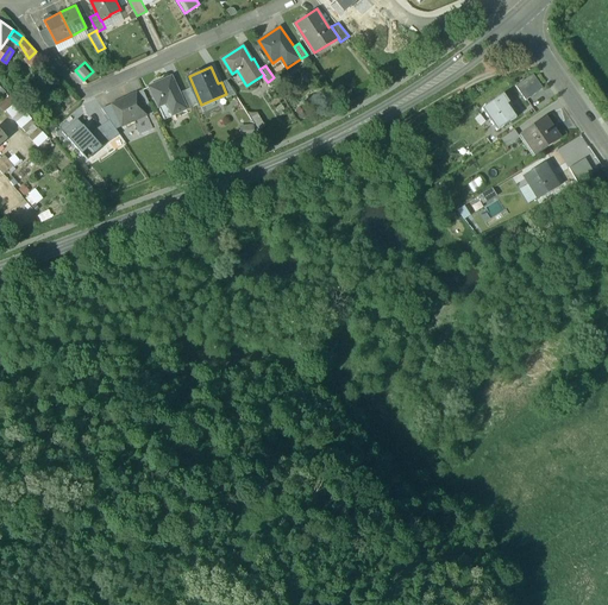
[(516,84),(526,98),(544,86),(534,73),(516,84)]
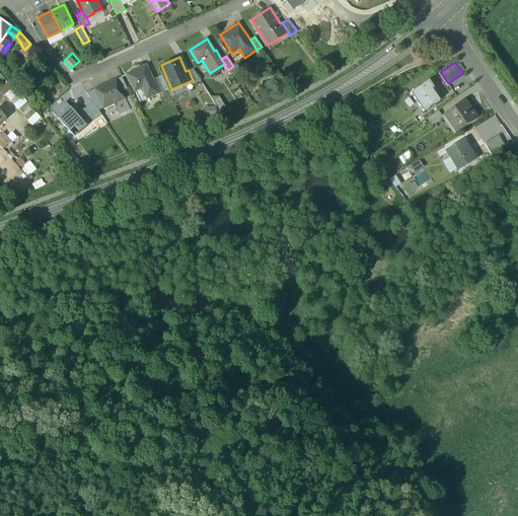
[(146,64),(128,73),(135,89),(144,85),(149,96),(159,91),(153,78),(146,64)]
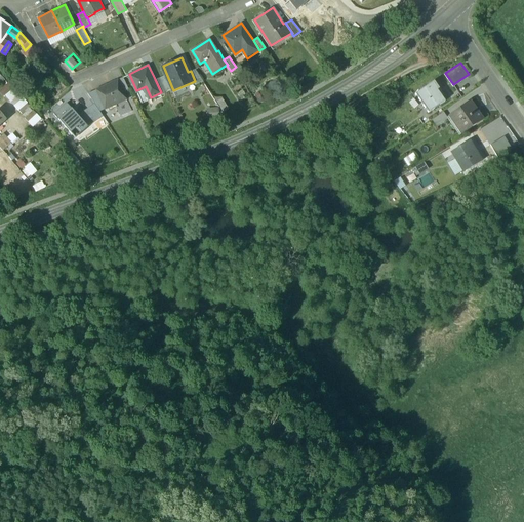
[(191,71),(195,81),(196,84),(203,81),(196,69),(191,71)]
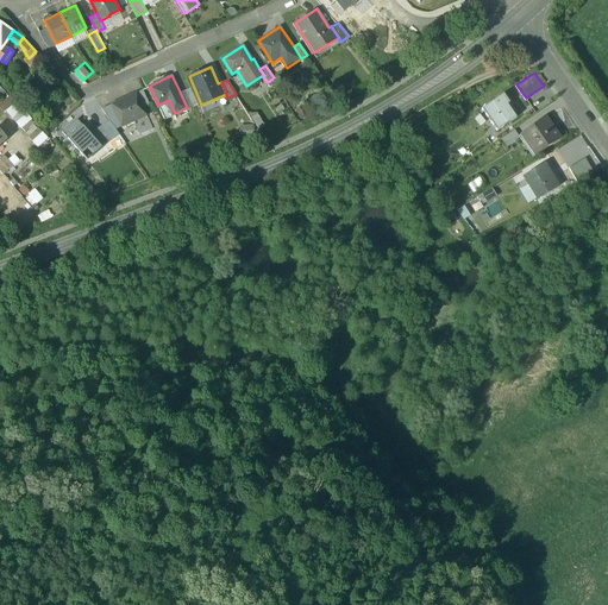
[(186,89),(180,92),(187,107),(193,105),(186,89)]
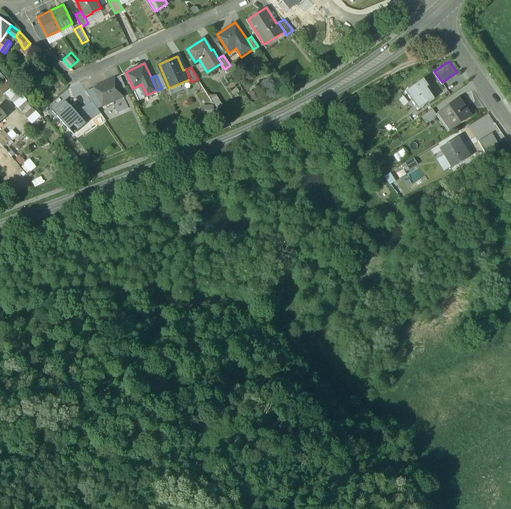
[(116,77),(95,87),(104,105),(115,100),(119,108),(128,104),(122,91),(116,77)]
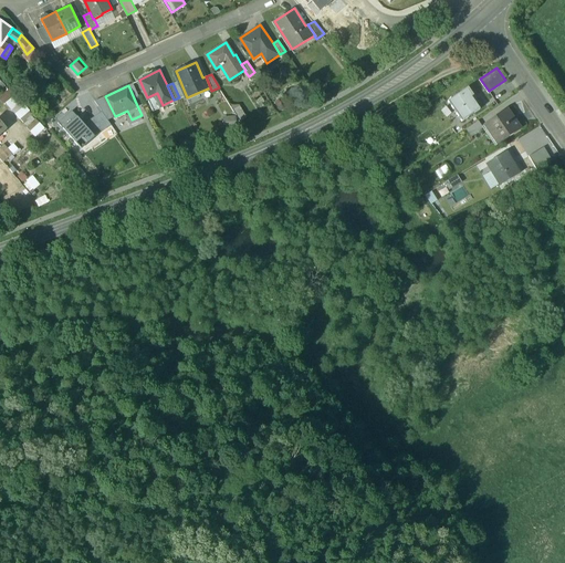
[(3,93),(34,135),(44,128),(12,86),(3,93)]
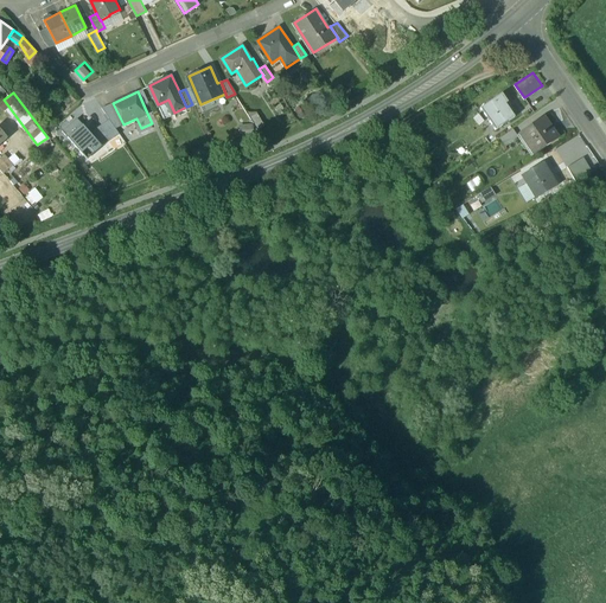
[(503,92),(482,107),(496,129),(516,115),(506,103),(509,101),(503,92)]
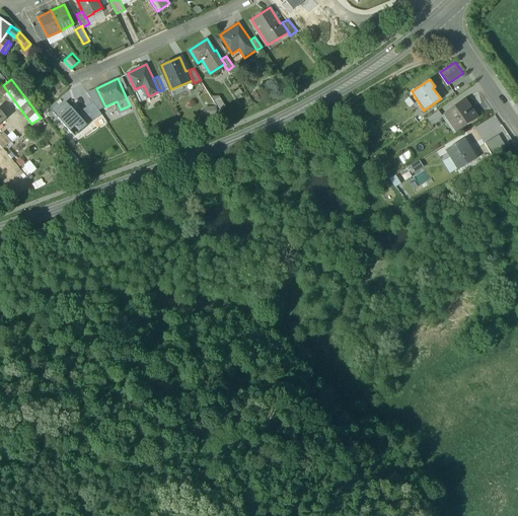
[(220,93),(215,96),(221,108),(227,105),(220,93)]
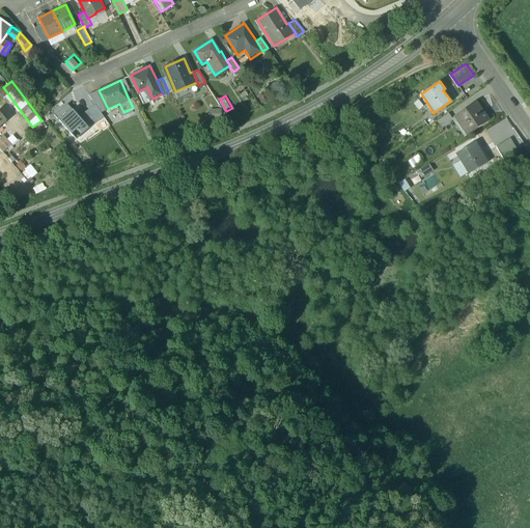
[(475,101),(456,113),(469,133),(489,119),(475,101)]
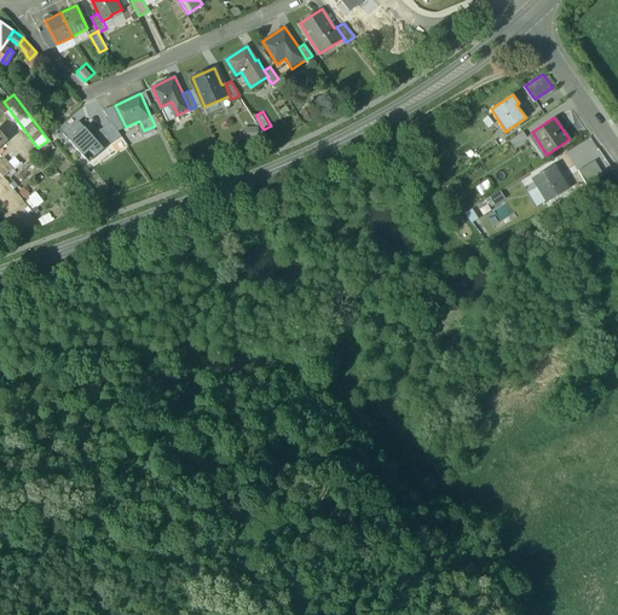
[(90,161),(104,149),(92,134),(79,120),(64,133),(90,161)]
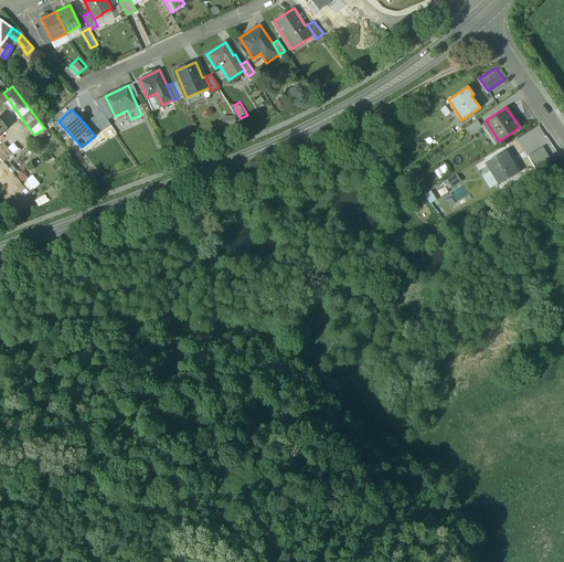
[(103,110),(84,123),(95,136),(113,124),(103,110)]
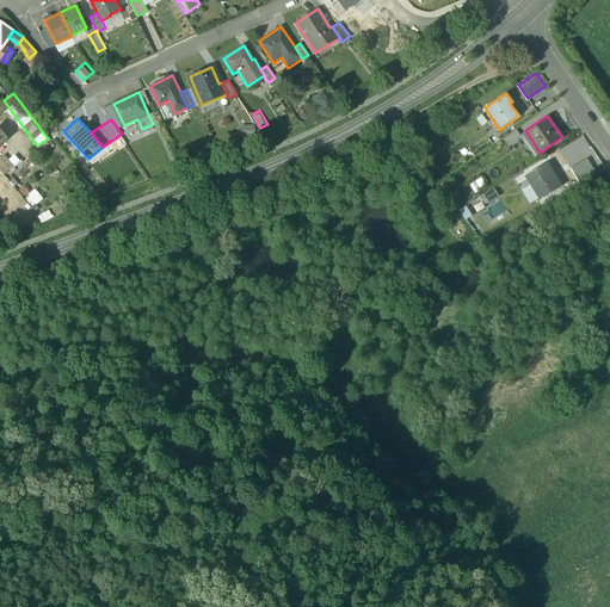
[(248,136),(262,130),(257,121),(244,128),(248,136)]
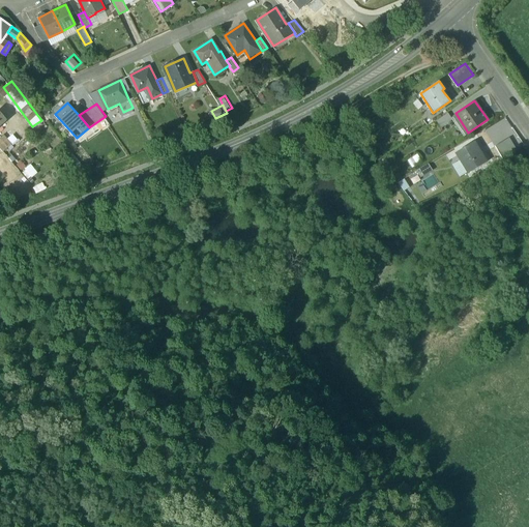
[(447,112),(437,119),(441,125),(451,118),(447,112)]
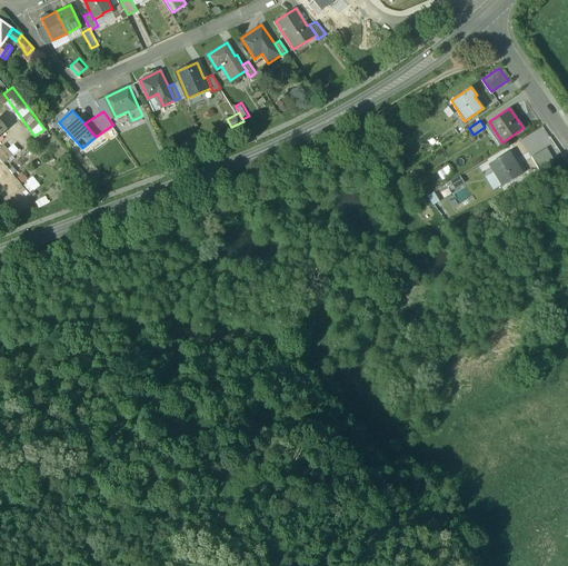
[(5,144),(0,146),(0,157),(3,161),(13,154),(5,144)]
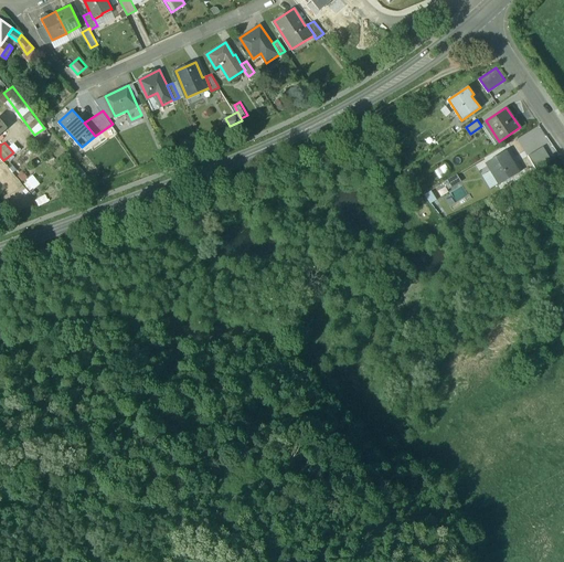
[(530,151),(535,163),(551,156),(546,145),(530,151)]
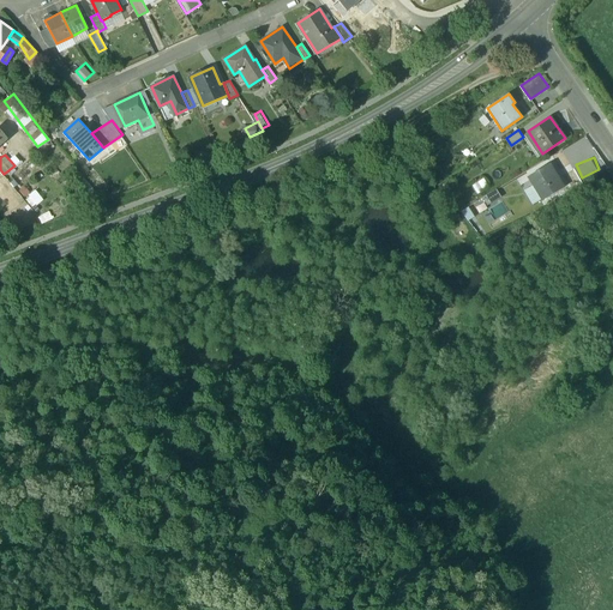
[(550,164),(529,177),(542,199),(547,195),(542,187),(558,179),(550,164)]
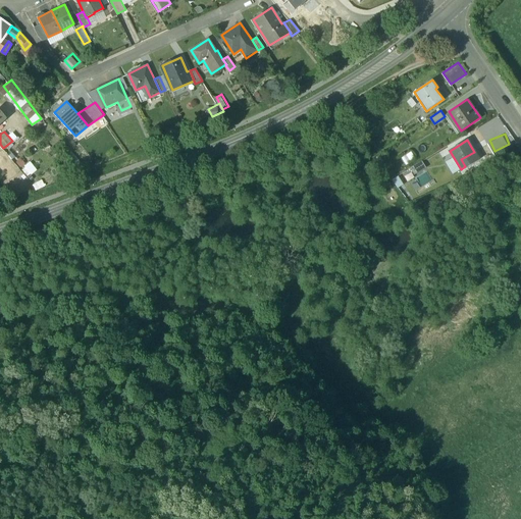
[(413,150),(404,154),(407,161),(416,157),(413,150)]
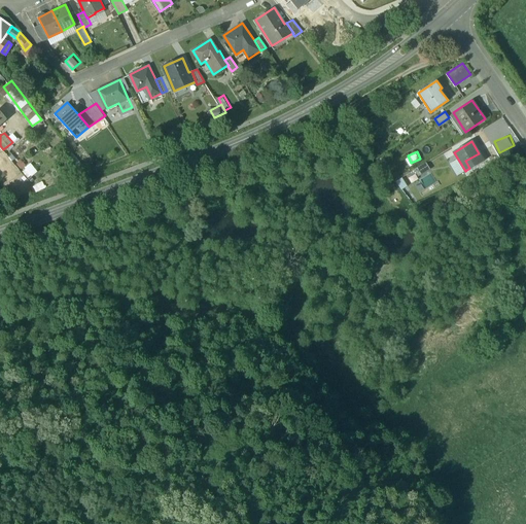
[(479,153),(465,161),(469,168),(465,171),(483,161),(479,153)]
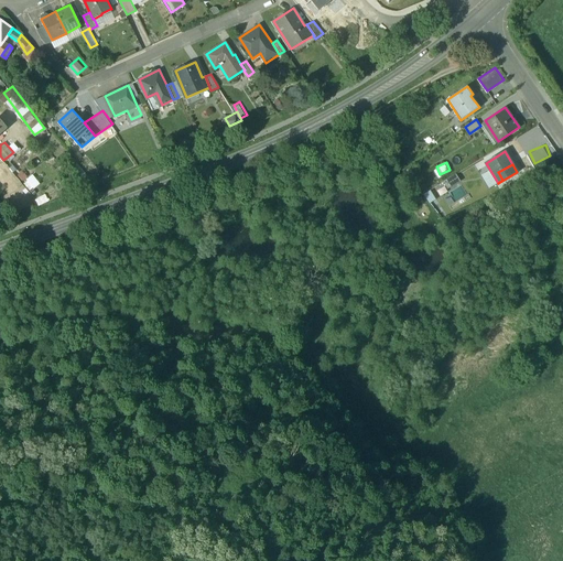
[(448,184),(462,180),(458,172),(445,176),(448,184)]
